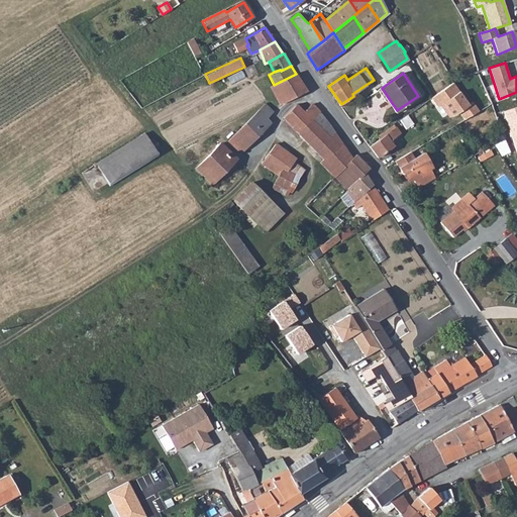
[(272,86),(280,104),(307,91),(296,74),(274,85),(272,86)]
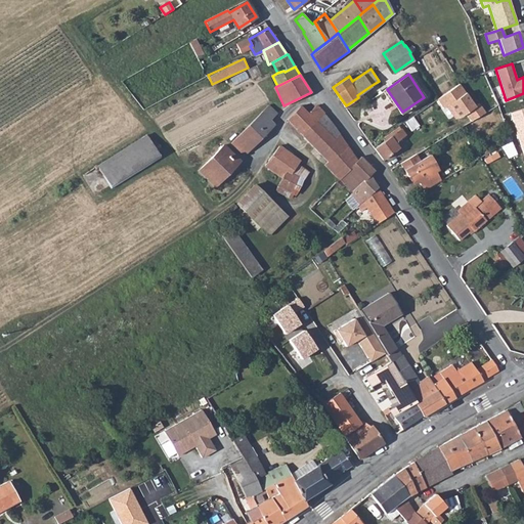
[(460,84),(436,99),(442,108),(445,106),(454,121),(465,114),(471,123),(484,114),(478,103),(474,106),(460,84)]
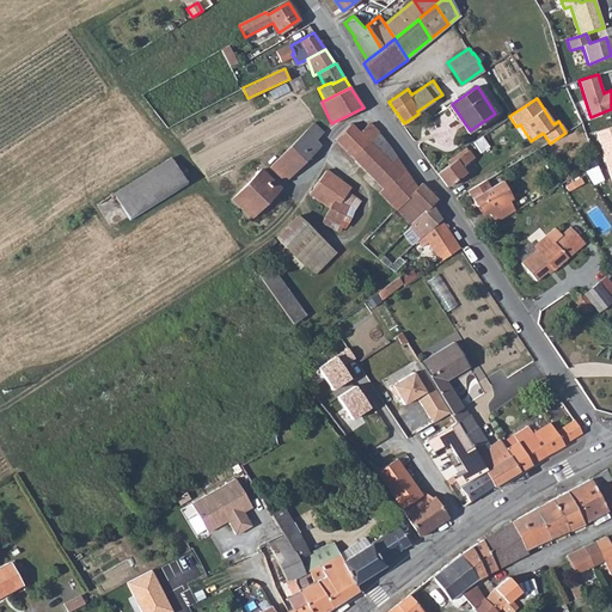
[(283,184),(320,147),(316,142),(324,133),(314,122),(268,169),(283,184)]
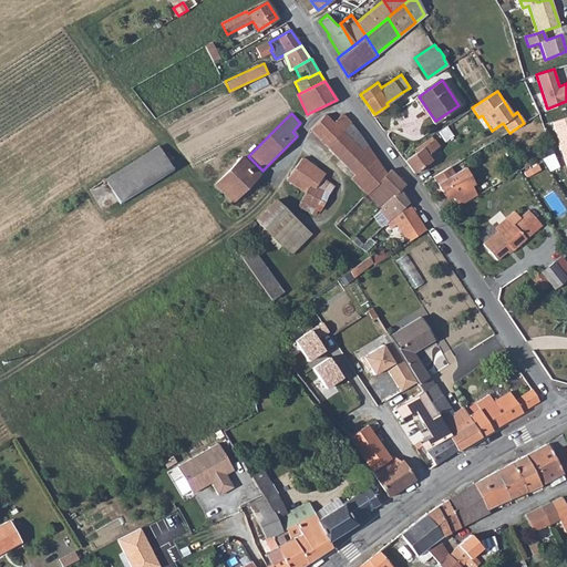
[(326,115),(311,129),(328,146),(350,124),(342,114),(333,123),(326,115)]
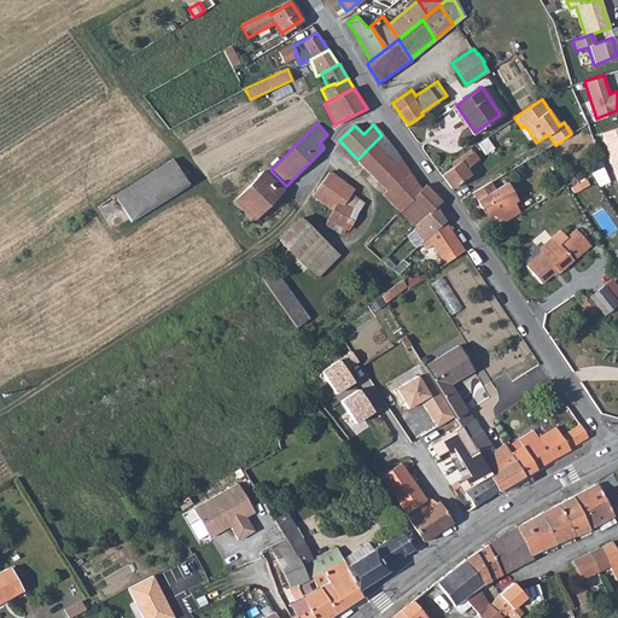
[(617,127),(601,132),(617,184),(617,127)]
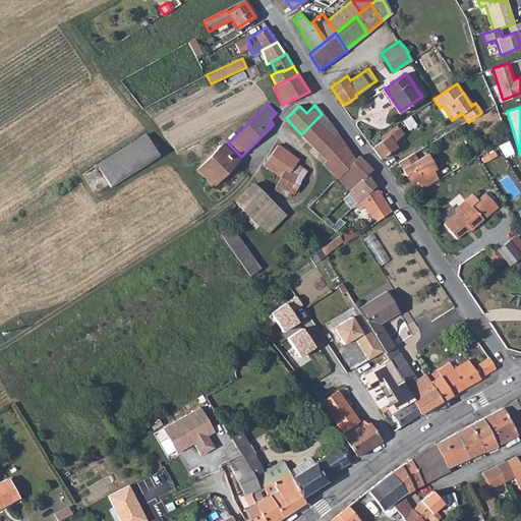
[(322,114),(301,134),(327,161),(348,142),(340,131),(339,132),(322,114)]
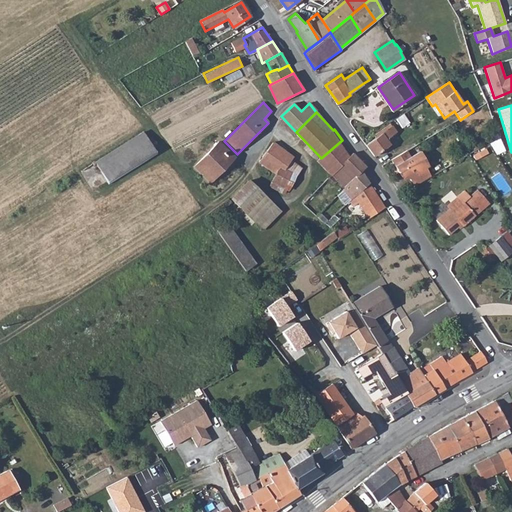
[(381,133),(384,138),(394,130),(390,125),(381,133)]
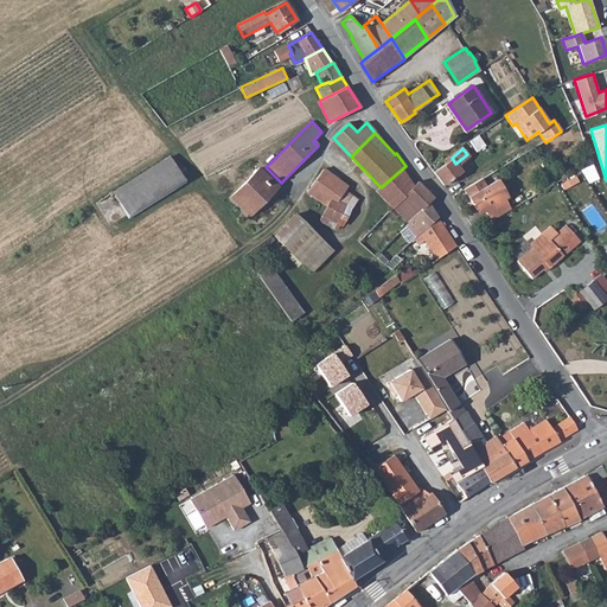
[(439,151),(426,160),(434,171),(446,161),(443,158),(439,151)]
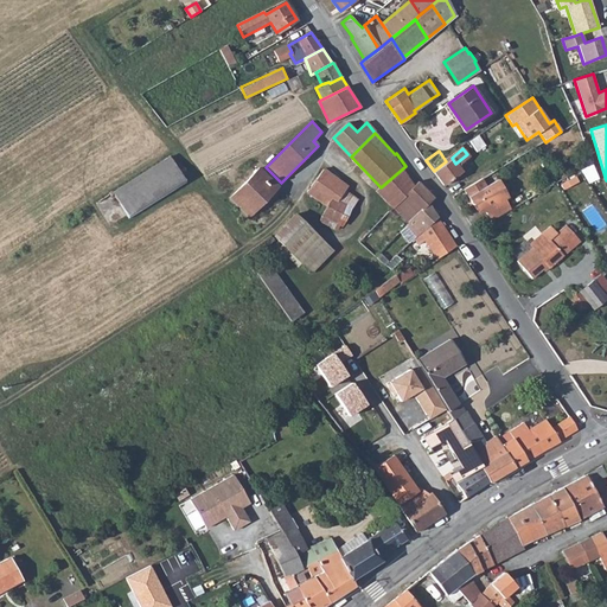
[(185,183),(172,158),(113,191),(128,216),(185,183)]
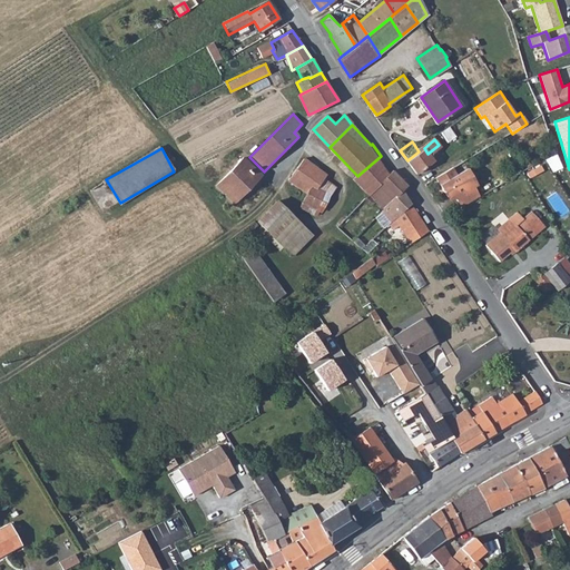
[(419,151),(408,160),(416,173),(419,172),(433,159),(428,154),(424,148),(419,151)]
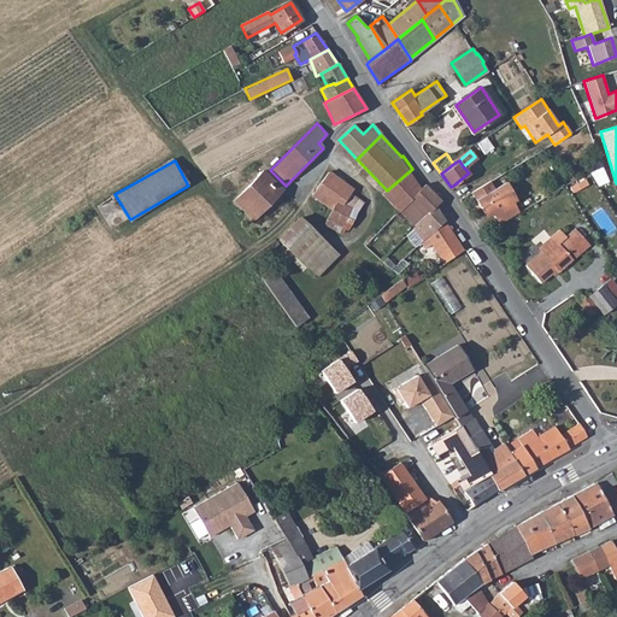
[(412,169),(387,191),(382,194),(399,211),(424,186),(412,169)]
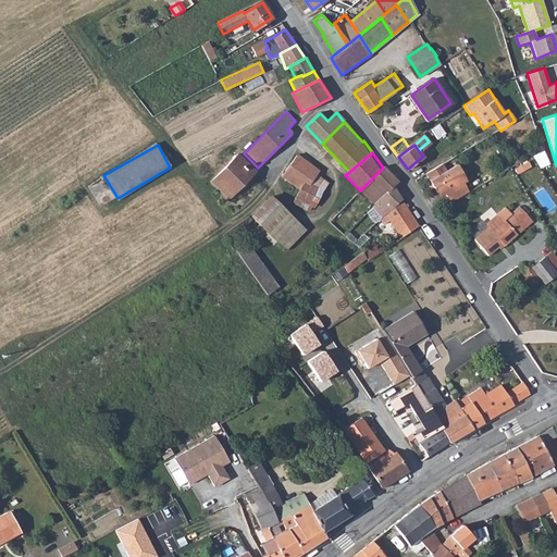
[(227,198),(254,172),(237,155),(210,182),(227,198)]
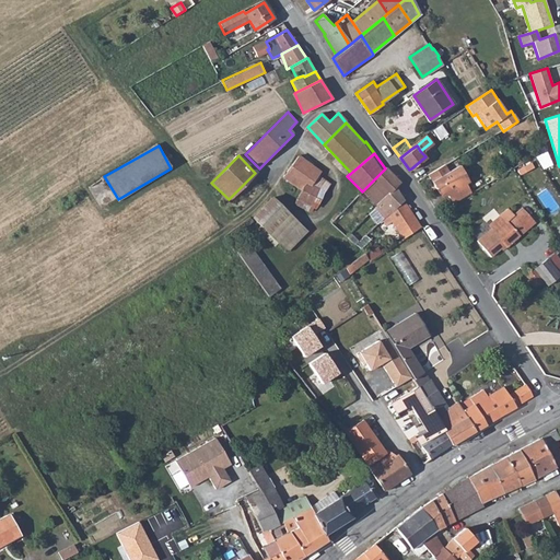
[(321,172),(298,155),(282,177),(293,185),(289,190),(293,194),(288,200),(294,202),(298,200),(307,205),(318,190),(324,193),(329,184),(318,175),(321,172)]
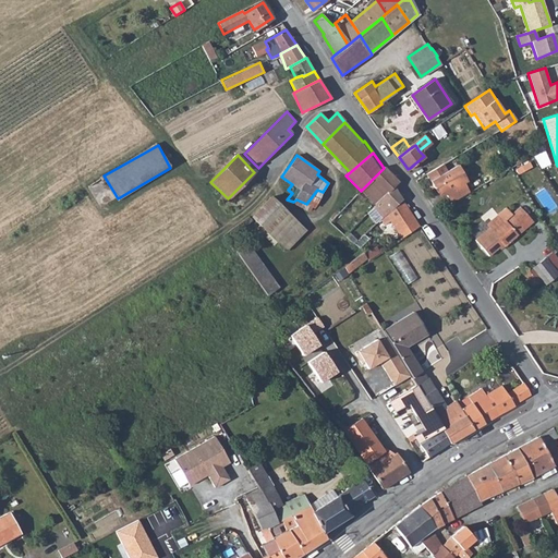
[(444,162),(425,173),(434,187),(436,185),(441,195),(445,193),(451,203),(469,192),(463,183),(460,184),(455,174),(451,177),(447,170),(444,162)]
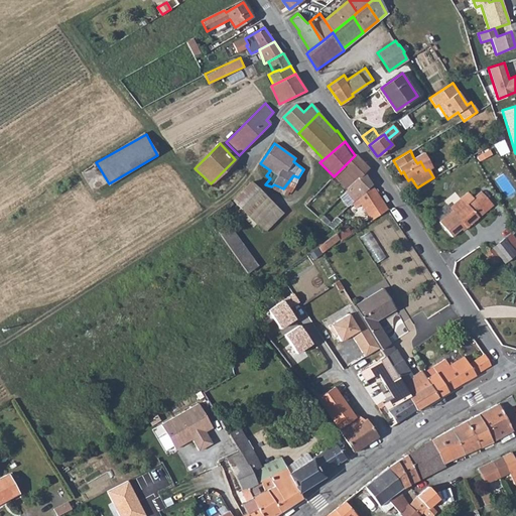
[(425,170),(428,169),(432,166),(422,151),(413,157),(417,163),(420,161),(425,170)]
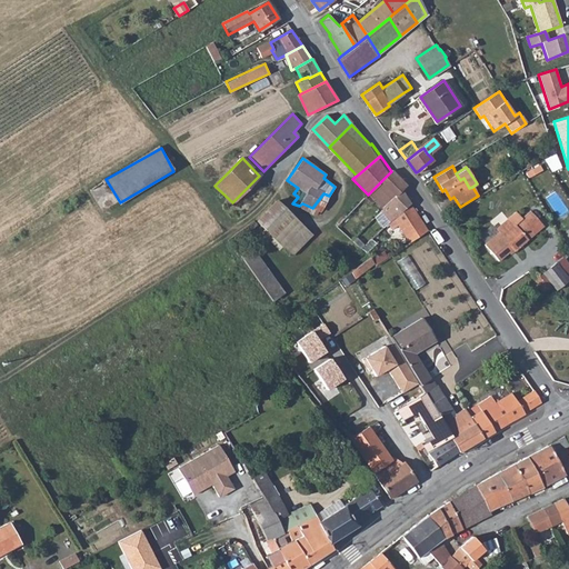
[(382,209),(400,191),(406,186),(391,171),(368,195),(365,198),(370,203),(375,201),(382,209)]
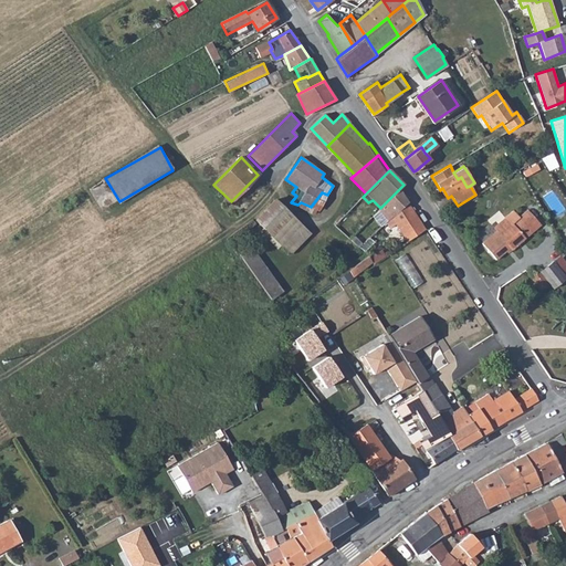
[(387,221),(407,203),(398,190),(380,208),(378,210),(387,221)]
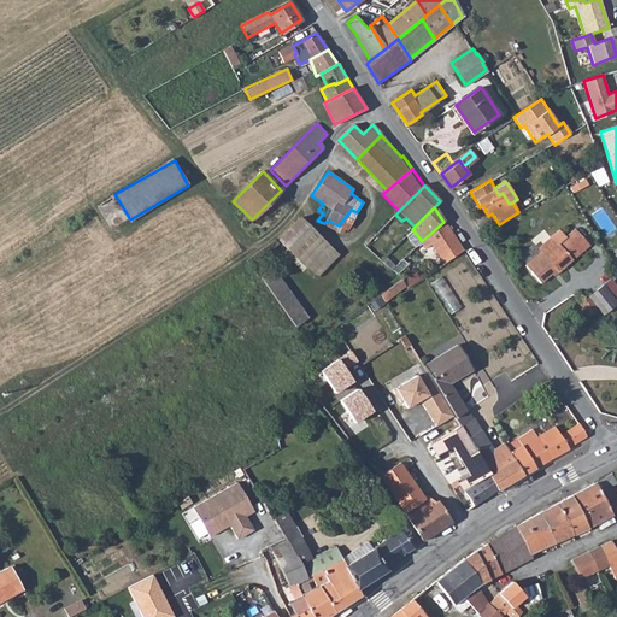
[(299,218),(278,239),(295,257),(317,236),(299,218)]
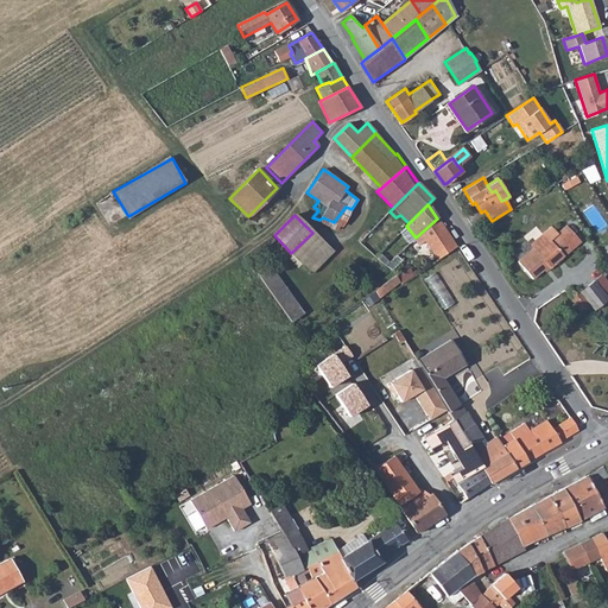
[(437,260),(457,247),(437,219),(416,238),(415,239),(419,245),(424,242),(437,260)]
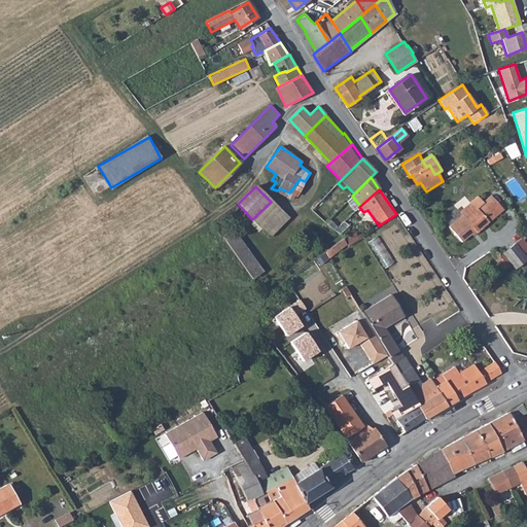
[(479,195),(460,211),(462,213),(449,224),(462,240),(475,229),(476,231),(502,208),(491,195),(484,201),(479,195)]
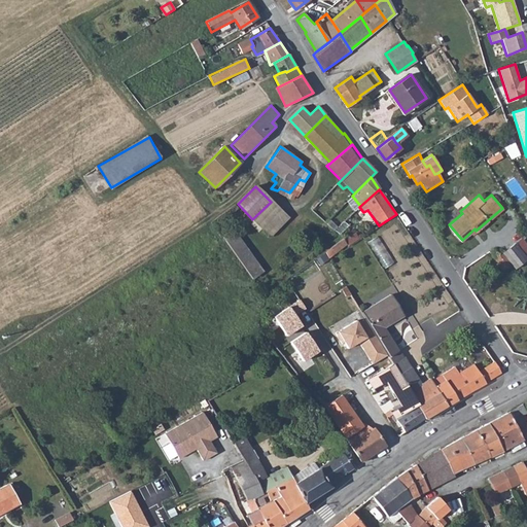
[(222,238),(254,279),(265,271),(234,230),(222,238)]
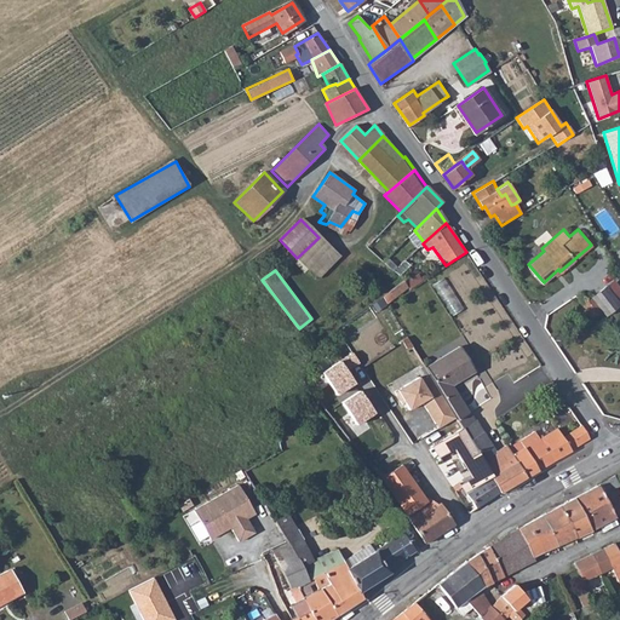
[(454,313),(465,305),(446,276),(434,283),(454,313)]
